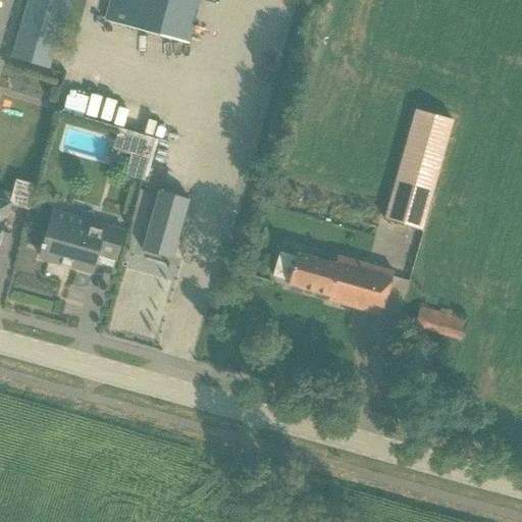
[(0,0),(0,43),(12,0),(0,0)]
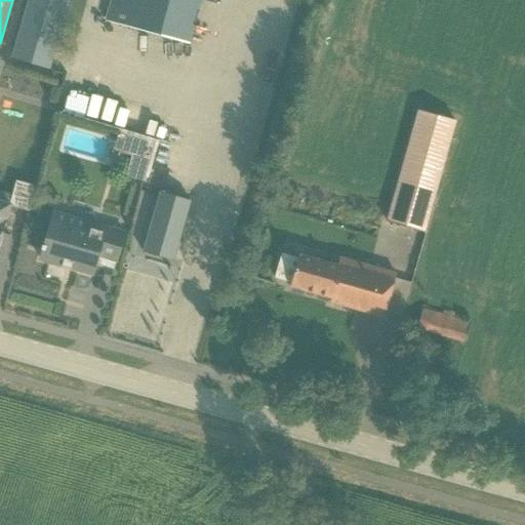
[(44,98),(66,21),(63,19),(67,5),(70,6),(71,0),(41,0),(38,13),(26,10),(2,94),(33,104),(31,113),(33,113),(28,129),(49,134),(58,103),(44,98)]
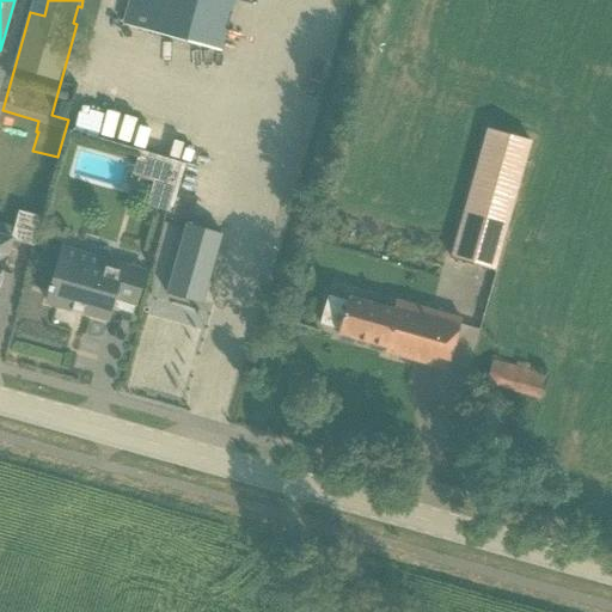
[(127,0),(120,25),(215,51),(228,0),(127,0)]
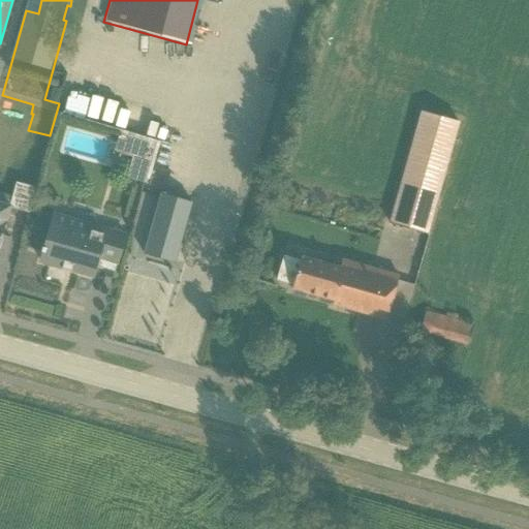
[(114,95),(130,97),(132,84),(116,82),(114,95)]
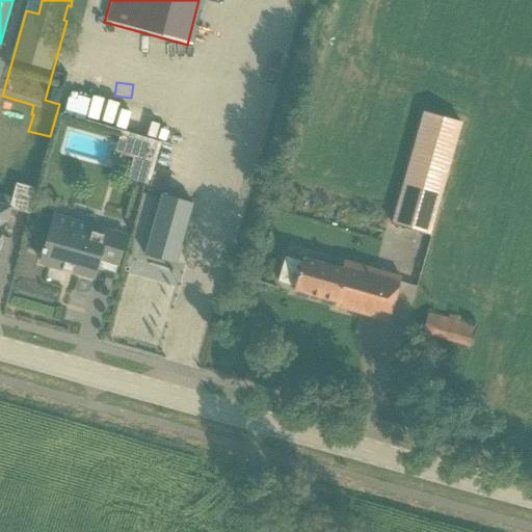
[(421,113),(390,224),(429,235),(459,124),(421,113)]
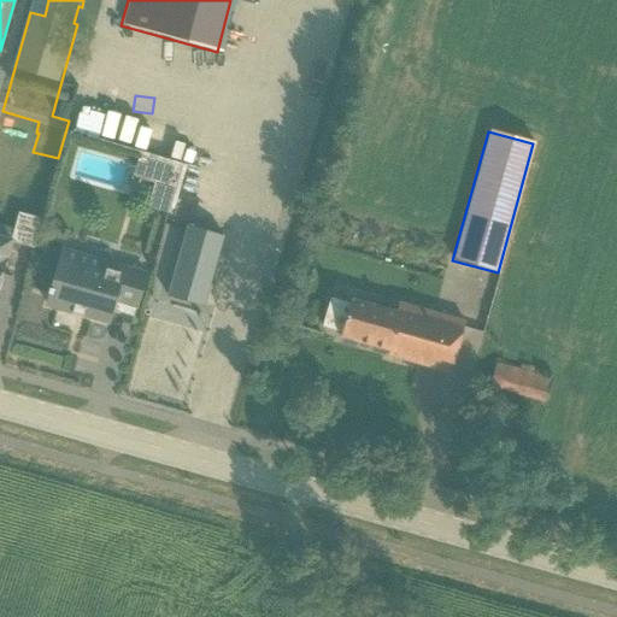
[(124,153),(118,176),(159,186),(165,163),(124,153)]
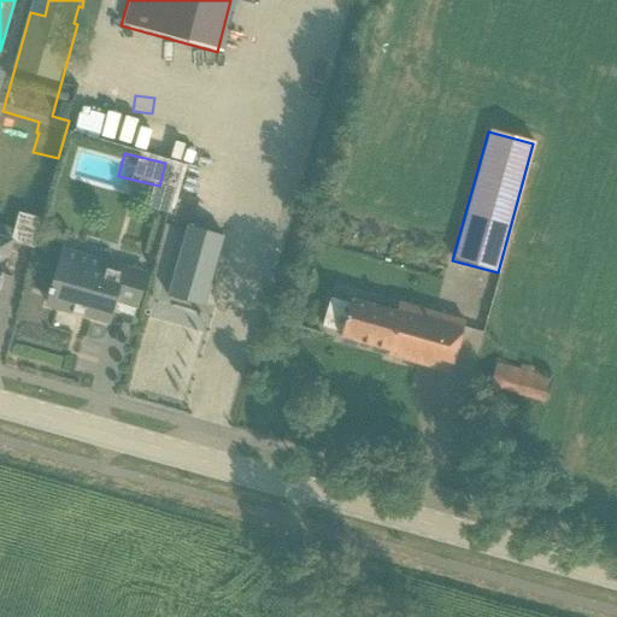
[(166,215),(172,192),(153,186),(147,210),(154,211),(166,215)]
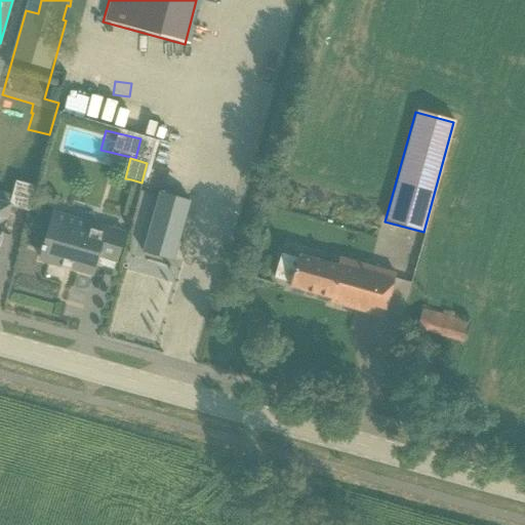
[(4,221),(9,206),(12,195),(0,192),(0,255),(3,257),(9,236),(2,234),(5,221),(4,221)]
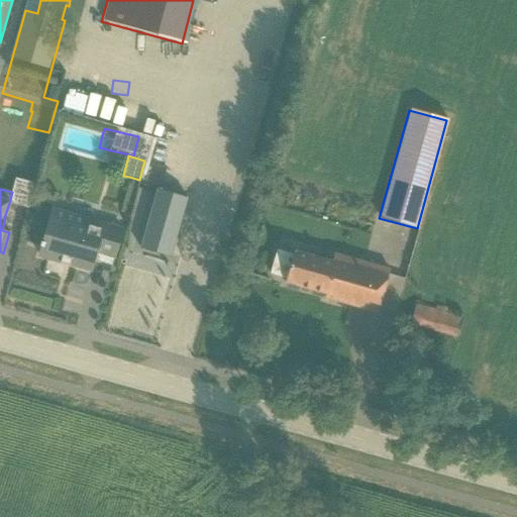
[(156,190),(139,248),(171,257),(187,199),(156,190)]
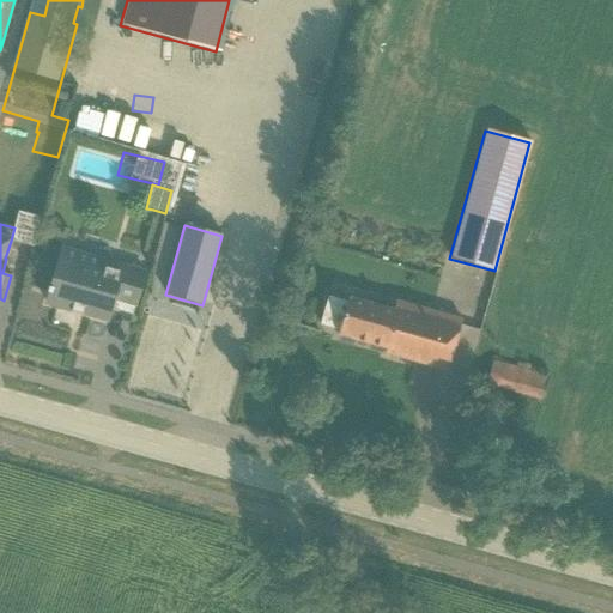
[(134,307),(145,271),(123,265),(103,259),(62,247),(59,260),(50,287),(48,287),(47,292),(49,293),(46,303),(71,310),(71,313),(72,310),(82,313),(80,315),(82,315),(82,314),(107,321),(110,309),(132,315),(134,307)]
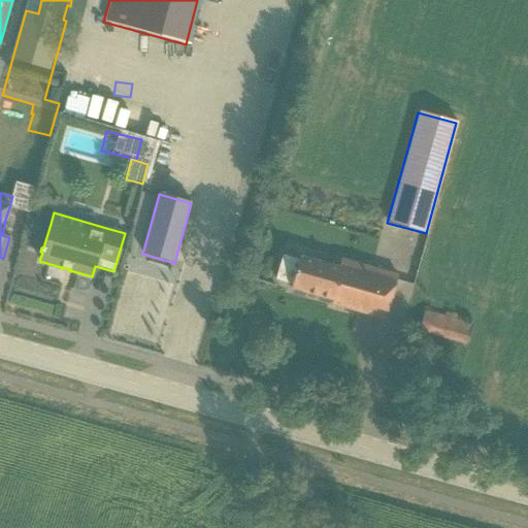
[(282,255),(274,281),(292,287),(291,289),(332,300),(331,304),(385,320),(390,300),(397,275),(347,261),(341,259),(338,267),(299,257),(298,260),(282,255)]
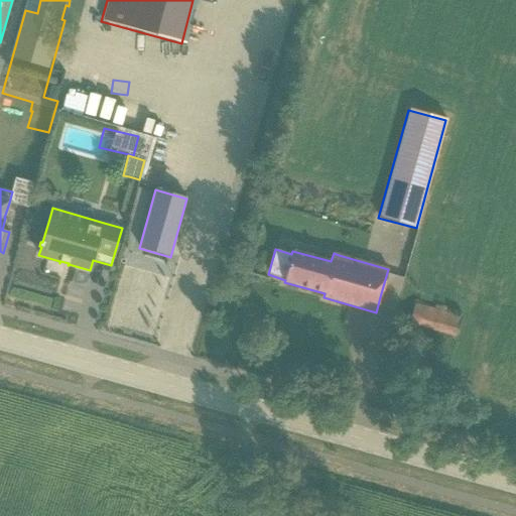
[(462,315),(415,302),(409,321),(456,336),(462,315)]
